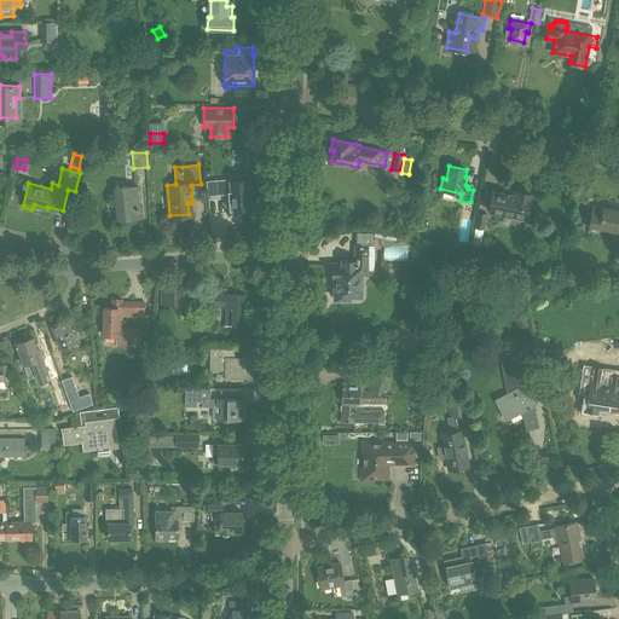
[(224,179),(208,180),(208,195),(225,194),(225,192),(230,191),(230,198),(231,209),(233,209),(233,212),(244,210),(244,208),(252,207),(250,190),(253,190),(252,178),(250,179),(238,179),(231,180),(231,181),(224,181),(224,179)]
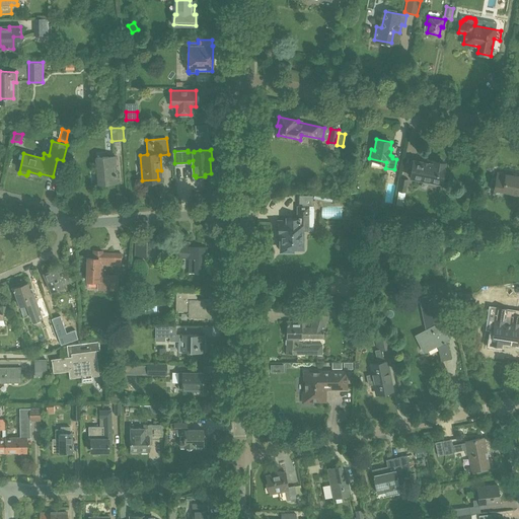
[(98,184),(118,182),(116,156),(95,157),(98,184)]
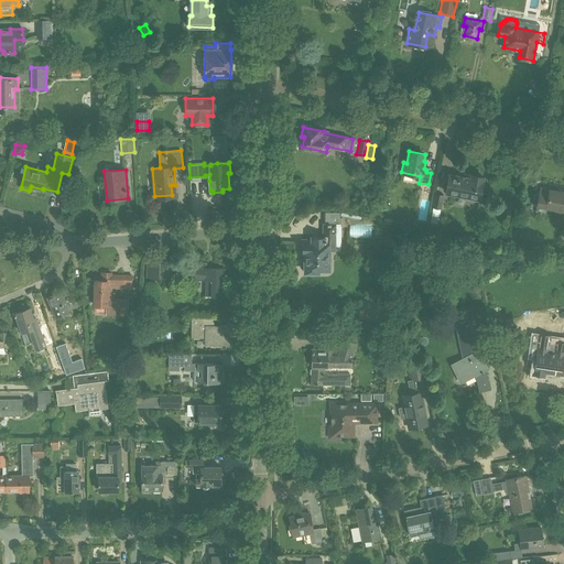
[(479,198),(484,177),(459,172),(459,176),(449,174),(446,193),(479,198)]
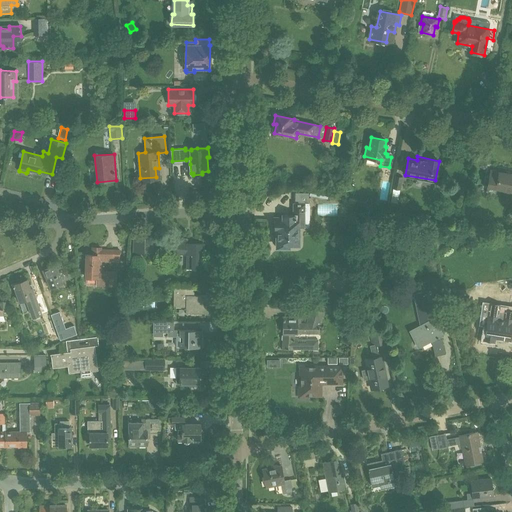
[(488,186),(511,190),(511,173),(499,171),(498,176),(490,174),(488,186)]
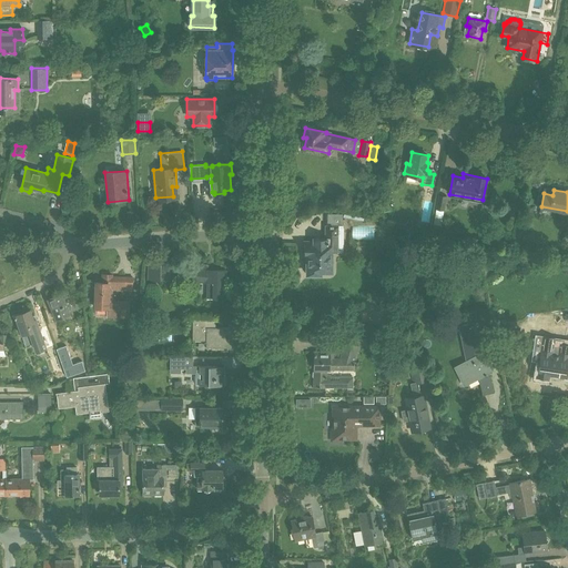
[(435,209),(436,209),(433,224),(440,225),(444,211),(446,196),(438,194),(435,209)]
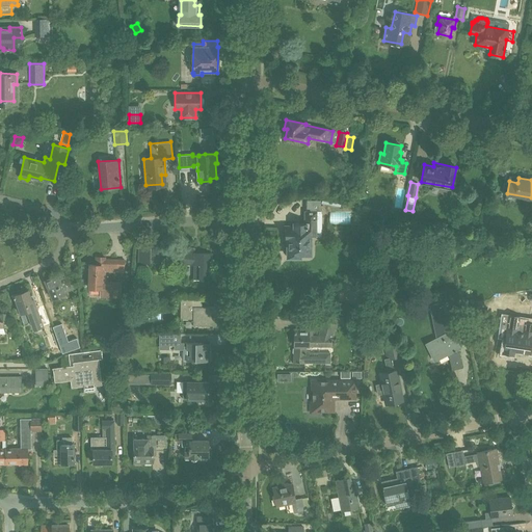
[(322,197),(321,204),(340,207),(342,201),(322,197)]
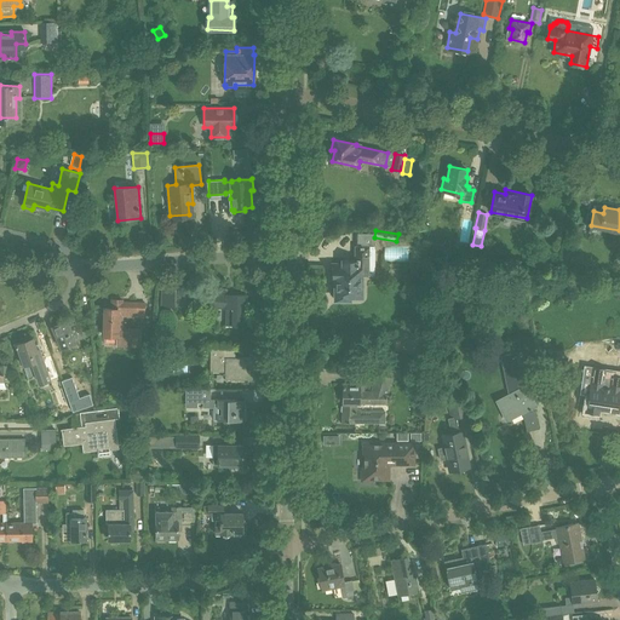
[(373,274),(374,247),(373,247),(373,233),(356,233),(356,262),(343,262),(343,264),(332,264),(332,280),(336,280),(336,299),(350,299),(350,297),(362,297),(362,274),(373,274)]
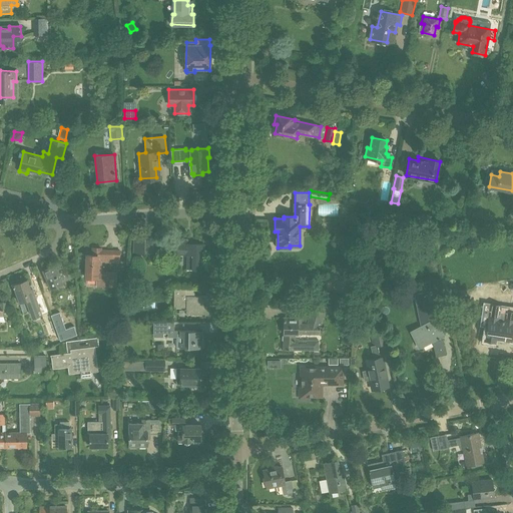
[(388,203),(380,201),(378,213),(386,214),(388,203)]
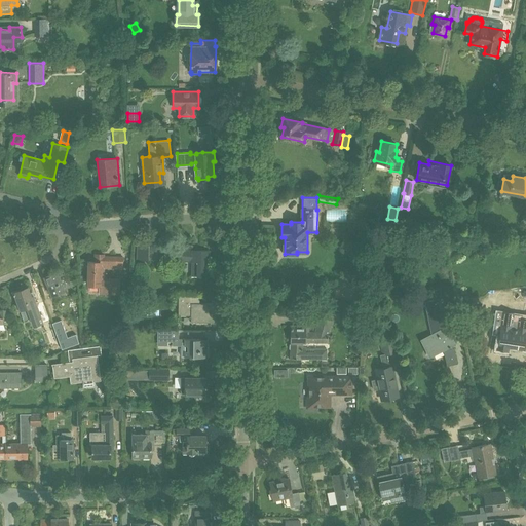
[(333,229),(350,228),(350,217),(333,217),(333,229)]
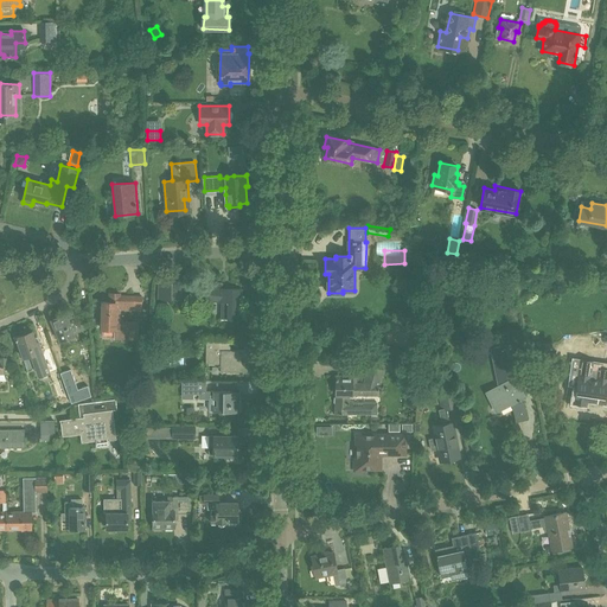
[(193,298),(221,301),(221,319),(228,319),(242,319),(242,288),(222,288),(222,286),(208,285),(208,286),(185,283),(172,283),(172,281),(158,281),(157,300),(173,300),(193,301),(193,298)]
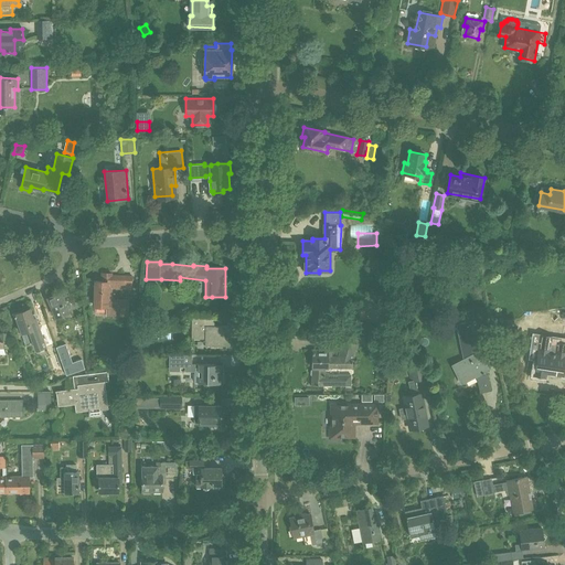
[(118,316),(120,316),(120,299),(112,299),(112,288),(128,288),(129,276),(117,275),(117,277),(110,277),(110,273),(103,274),(103,281),(95,281),(95,306),(106,306),(106,312),(118,312),(118,316)]
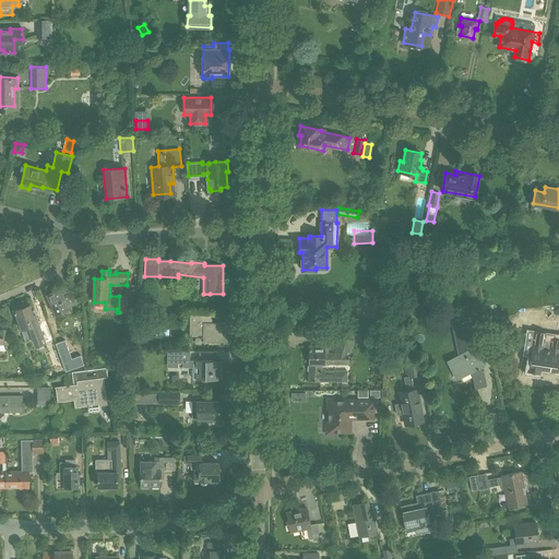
[(69,307),(79,304),(72,289),(62,294),(60,288),(47,295),(55,314),(69,308),(69,307)]
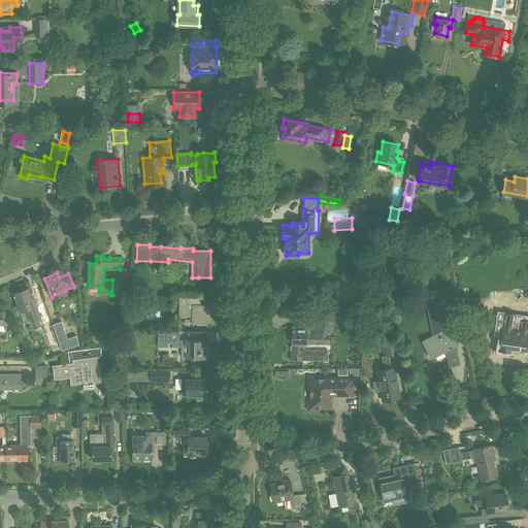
[(33,327),(42,324),(33,296),(31,297),(28,288),(13,293),(21,311),(27,308),(33,327)]
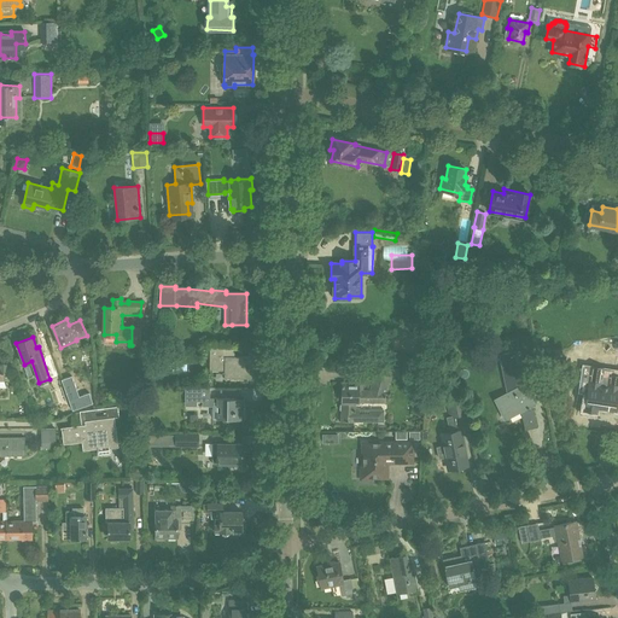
[(225,371),(223,378),(255,378),(255,356),(225,356),(225,347),(210,347),(209,371),(225,371)]
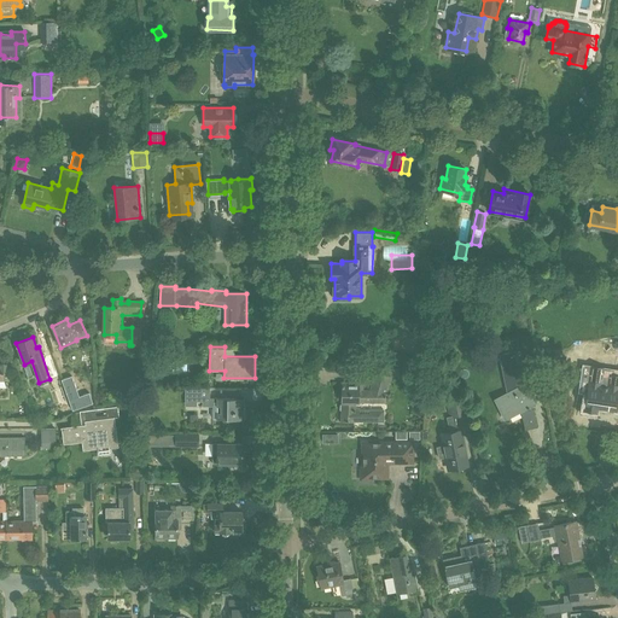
[(528,349),(514,351),(500,354),(507,392),(499,397),(503,408),(511,407),(519,403),(524,412),(523,413),(525,429),(537,426),(534,410),(532,410),(530,406),(535,404),(524,384),(522,385),(517,363),(529,361),(530,367),(537,366),(534,350),(528,351),(528,349)]
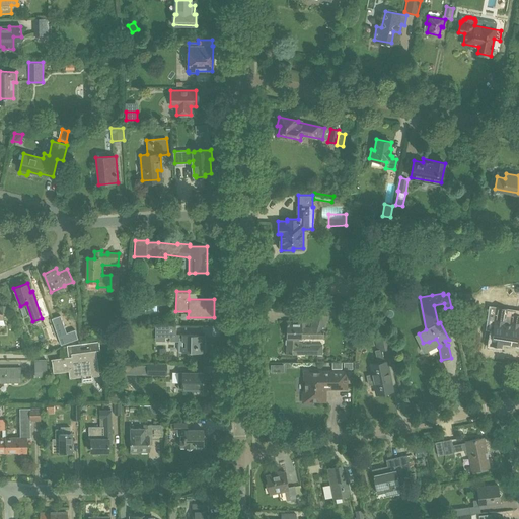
[(163,319),(163,311),(146,311),(146,320),(163,319)]
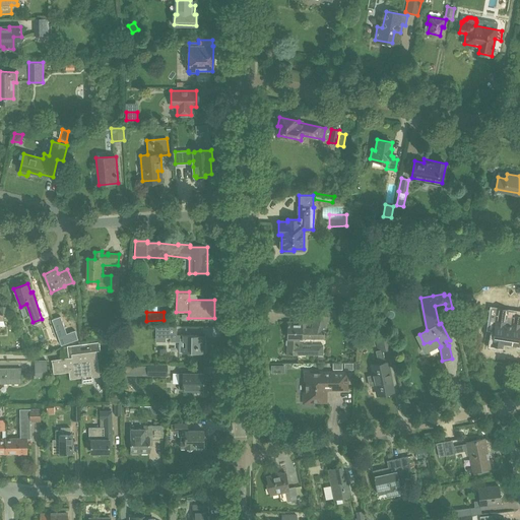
[(286,354),(298,354),(323,355),(323,344),(299,343),(299,338),(325,338),(325,330),(328,317),(315,313),(311,328),(305,327),(305,322),(295,322),(295,321),(286,321),(286,339),(287,339),(286,354)]
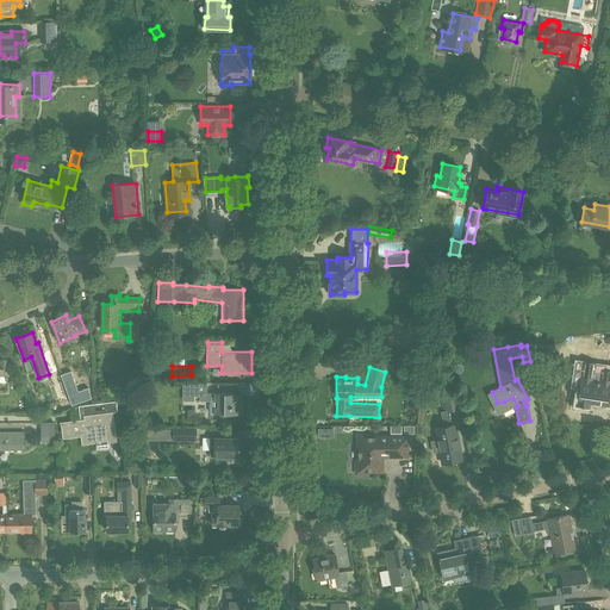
[(574,387),(579,388),(577,404),(589,406),(589,402),(608,404),(609,388),(609,371),(602,369),(599,383),(587,380),(589,377),(578,375),(573,380),(574,387)]
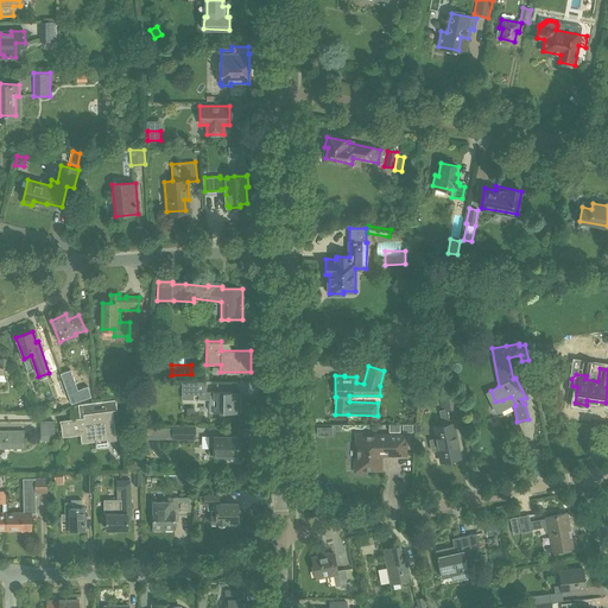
[(71,369),(61,373),(71,404),(92,397),(88,386),(78,390),(71,369)]
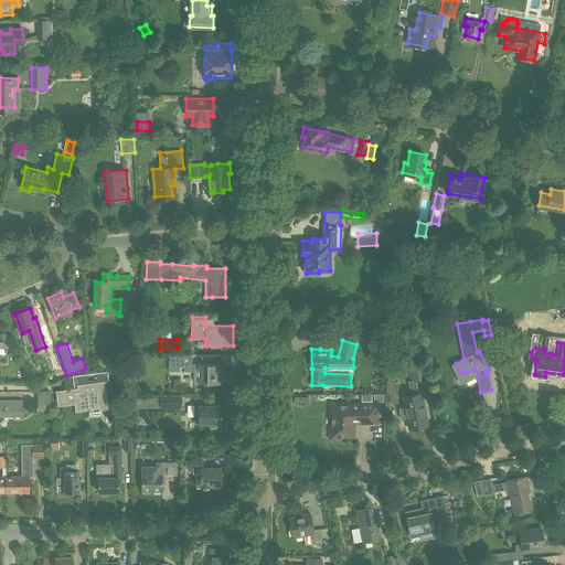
[(57,380),(64,376),(56,353),(49,355),(57,380)]
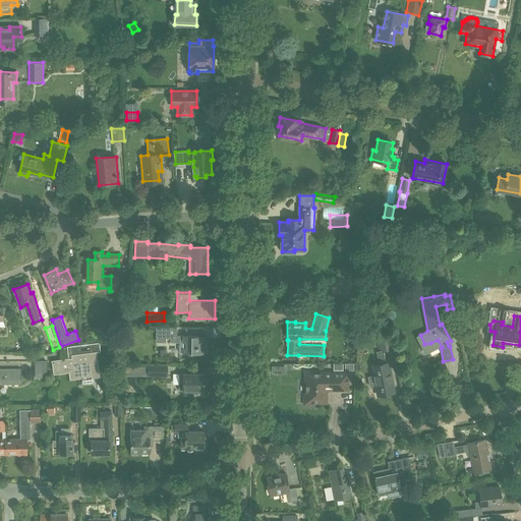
[(156,338),(171,338),(170,342),(179,342),(179,353),(206,353),(206,336),(182,335),(182,336),(171,335),(171,327),(156,327),(156,338)]
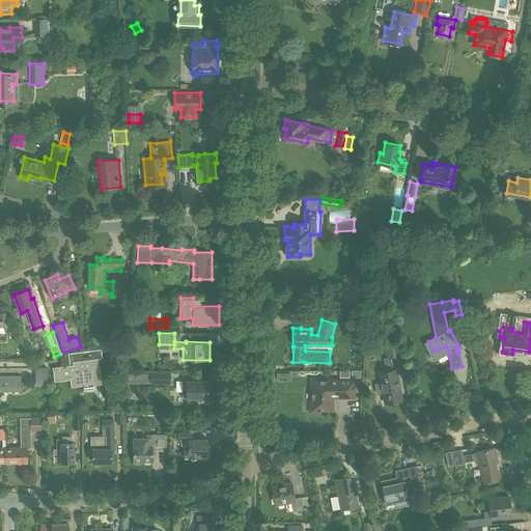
[(380,373),(382,382),(374,384),(376,393),(384,392),(386,401),(401,398),(395,370),(393,358),(399,356),(396,340),(383,343),(385,358),(384,358),(387,372),(380,373)]
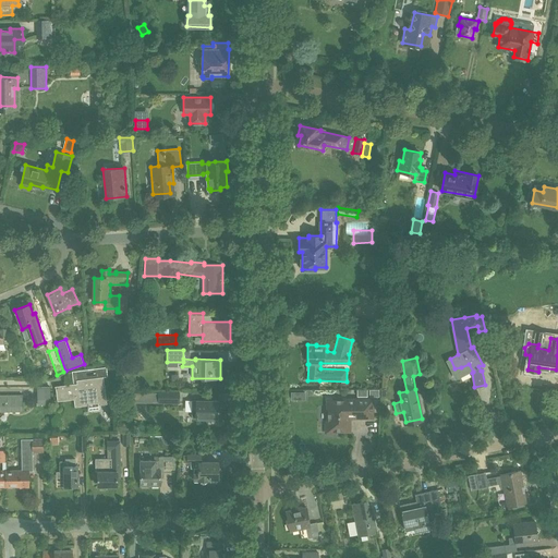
[(73,384),(56,386),(57,401),(74,399),(75,407),(88,404),(88,410),(99,409),(99,404),(107,403),(104,376),(108,376),(106,366),(72,371),(73,384)]
